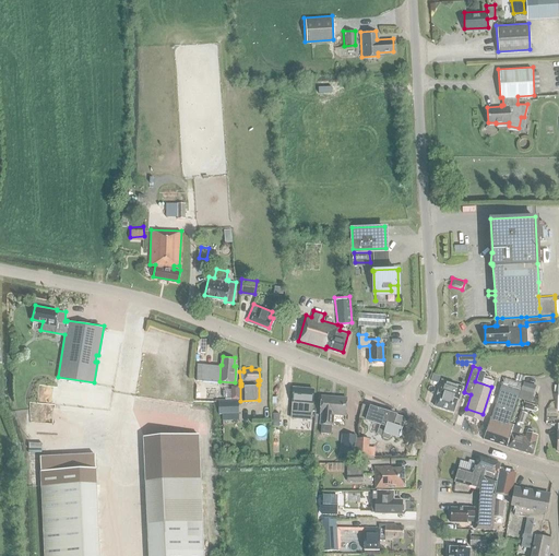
[(203,388),(212,389),(213,374),(204,373),(203,388)]
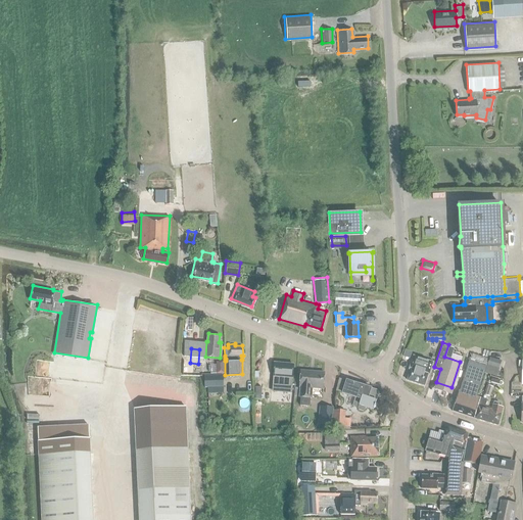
[(476,394),(486,364),(488,357),(472,351),(470,359),(469,359),(460,388),(476,394)]
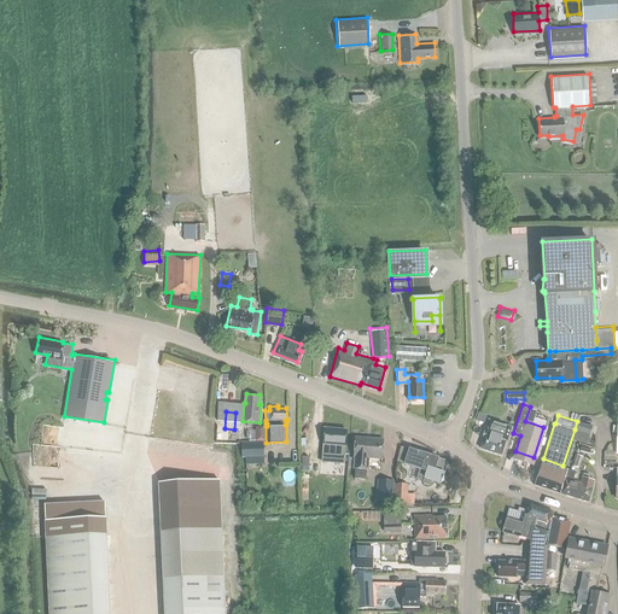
[(482,445),(502,451),(507,433),(509,434),(513,424),(501,420),(500,424),(488,420),(488,419),(483,433),(484,432),(485,432),(482,445)]
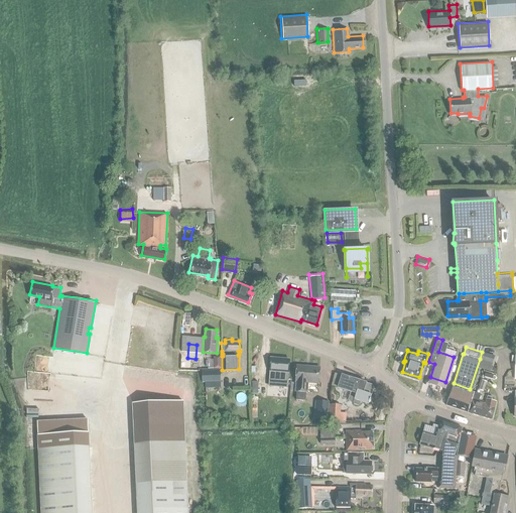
[(484,350),(481,358),(493,361),(495,354),(484,350)]
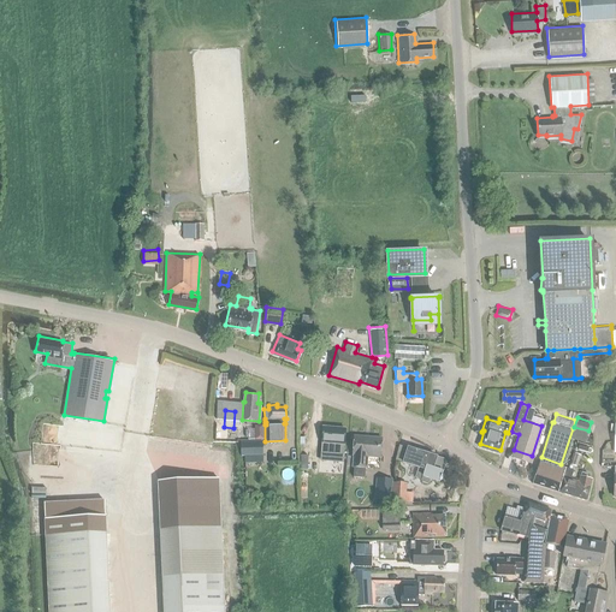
[(321,444),(320,456),(343,457),(343,447),(343,445),(344,426),(323,425),(321,444)]
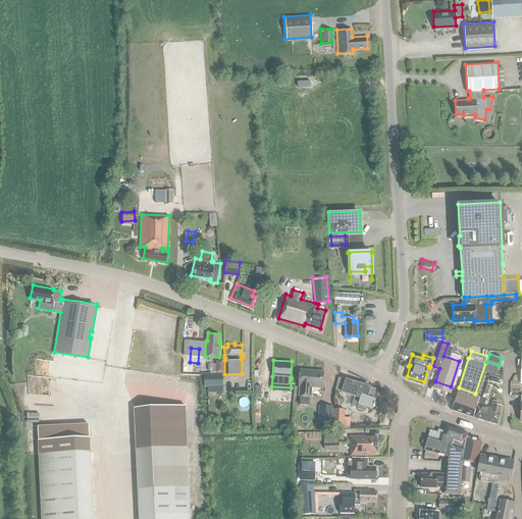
[(300,383),(299,402),(309,403),(309,395),(310,395),(311,384),(323,385),(324,369),(300,368),(299,383),(300,383)]
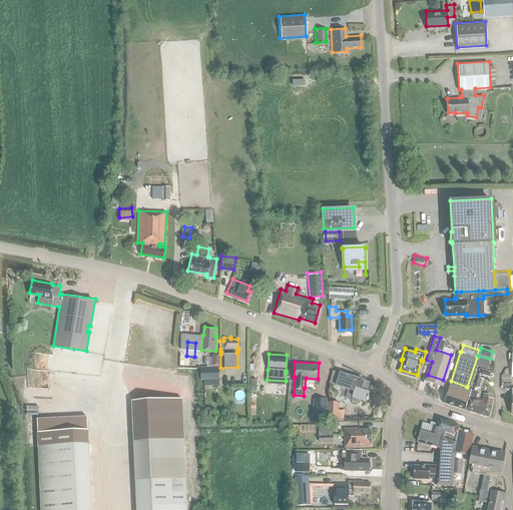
[(218,377),(218,366),(200,367),(200,378),(218,377)]
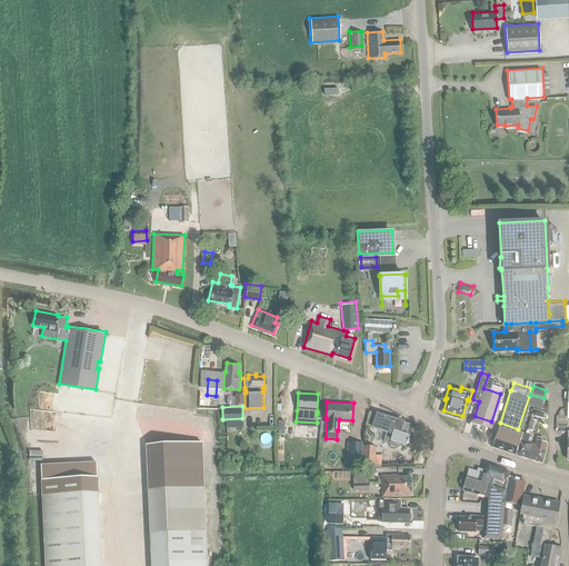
[(406,444),(406,442),(408,440),(409,437),(408,435),(411,426),(409,423),(403,420),(376,411),(371,426),(386,430),(383,439),(389,442),(390,444),(393,445),(396,444),(397,440),(406,444)]
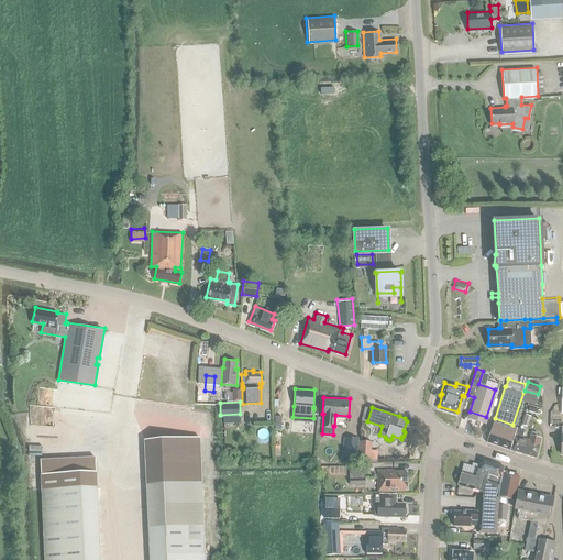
[(494,417),(486,440),(510,448),(517,426),(512,425),(495,418),(494,417)]
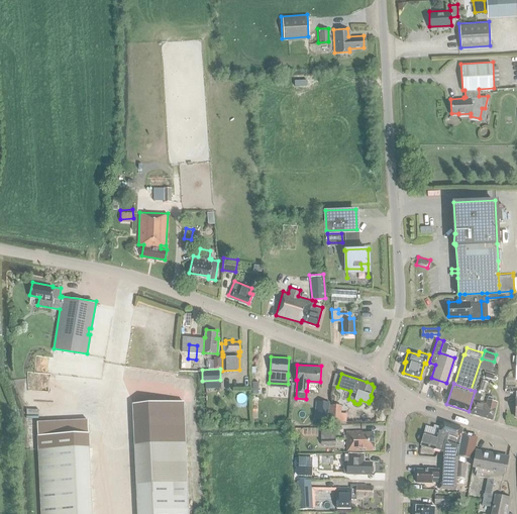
[(479,400),(481,393),(476,391),(469,412),(481,415),(485,402),(479,400)]
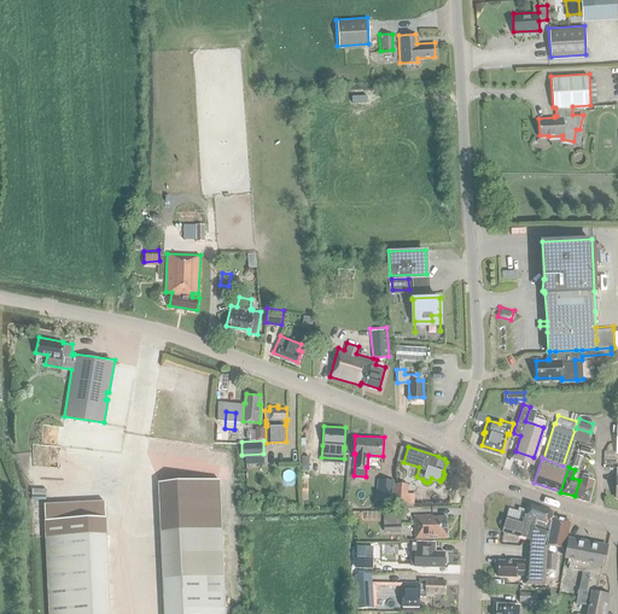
[(583,474),(582,474),(581,480),(579,480),(575,496),(588,500),(593,478),(589,477),(590,473),(583,472),(583,474)]
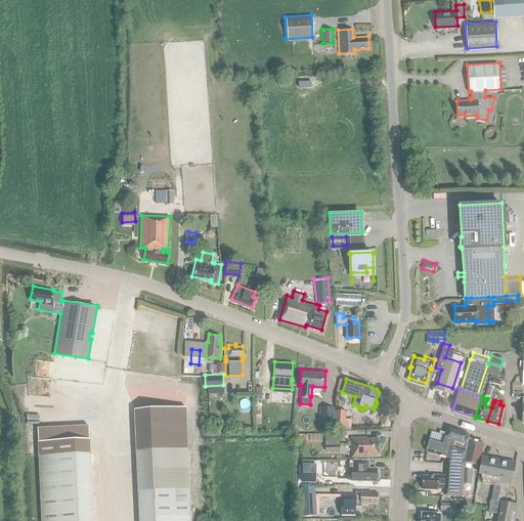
[(185,405),(134,407),(138,489),(189,487),(187,446),(185,405)]
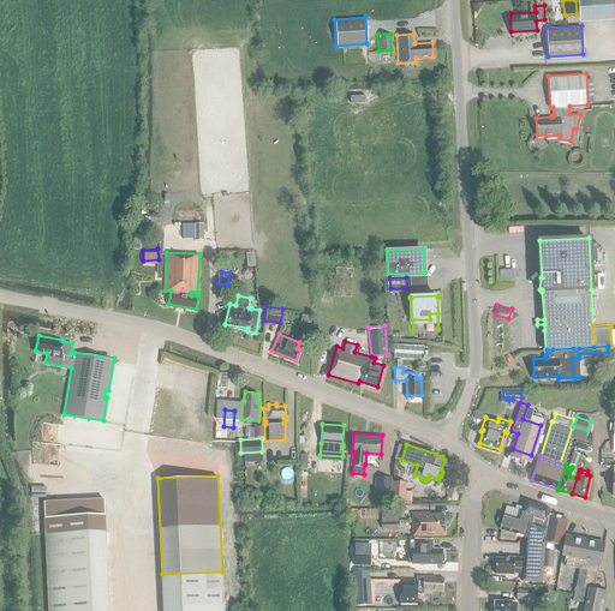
[(390,498),(392,477),(377,475),(375,497),(390,498)]
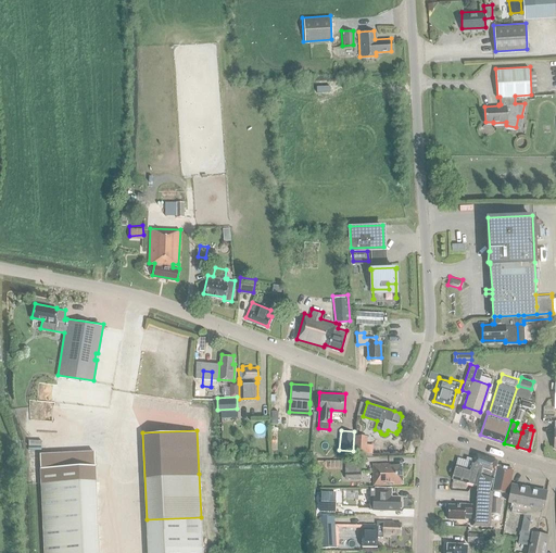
[(365,451),(367,434),(356,432),(354,450),(365,451)]
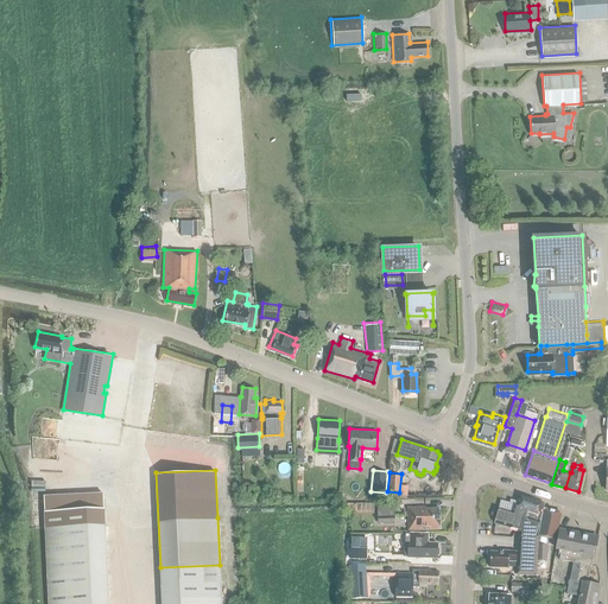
[(536,559),(537,542),(537,535),(533,535),(544,501),(518,494),(514,502),(513,502),(511,509),(499,506),(494,521),(520,528),(520,535),(518,535),(515,572),(536,573),(536,559)]
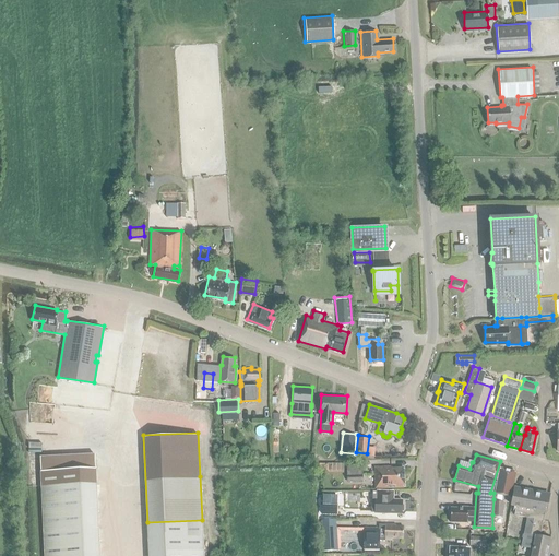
[(375,464),(375,486),(402,485),(402,483),(403,483),(403,465),(390,466),(390,464),(375,464)]
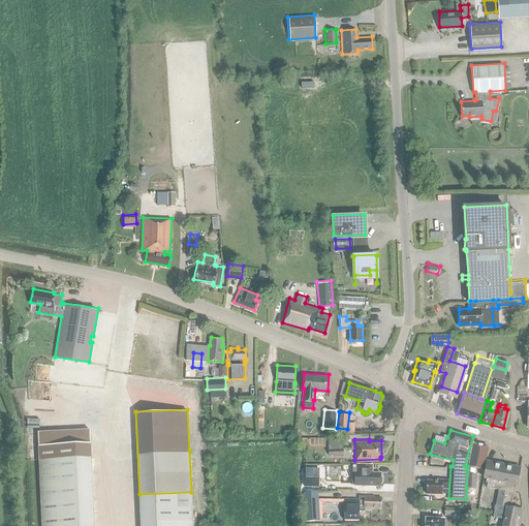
[(90,440),(38,442),(38,458),(91,455),(90,440)]
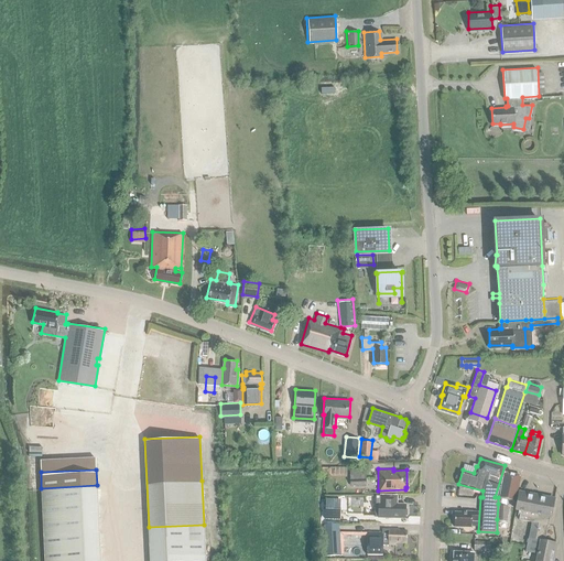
[(499,495),(514,498),(519,473),(503,470),(499,495)]
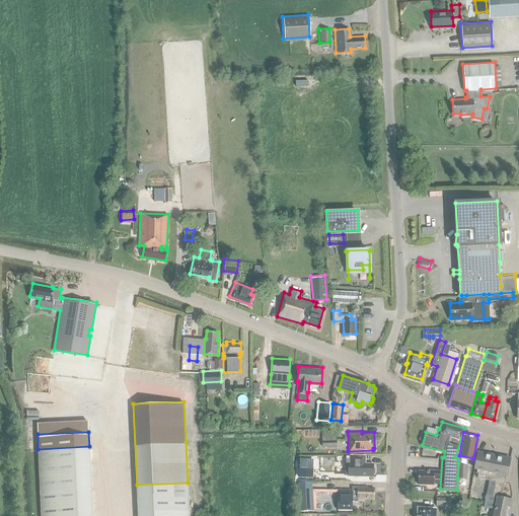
[(91,515),(89,446),(38,449),(41,515),(91,515)]
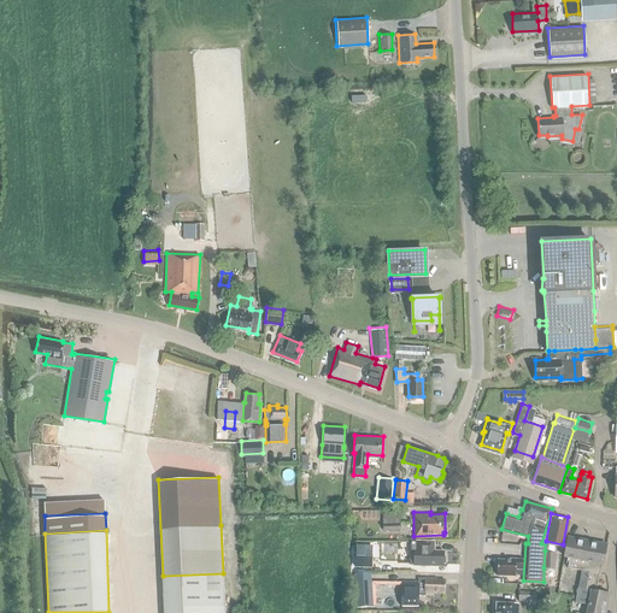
[(568,535),(564,554),(569,555),(568,565),(581,567),(575,601),(588,603),(586,612),(604,612),(609,593),(595,590),(600,561),(603,561),(606,542),(568,535)]
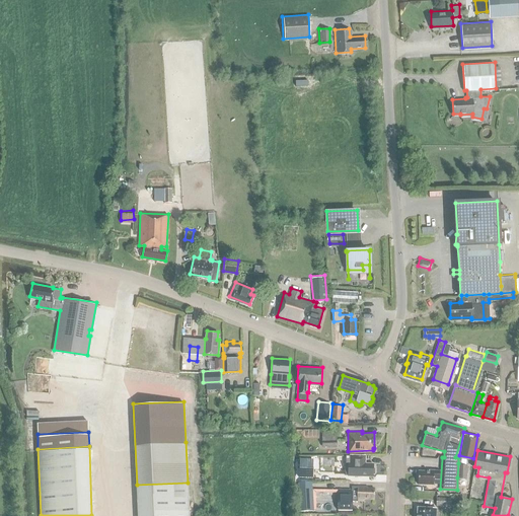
[(345,453),(344,472),(358,473),(358,474),(372,474),(373,471),(374,471),(374,467),(373,467),(373,462),(364,462),(365,454),(355,454),(345,453)]
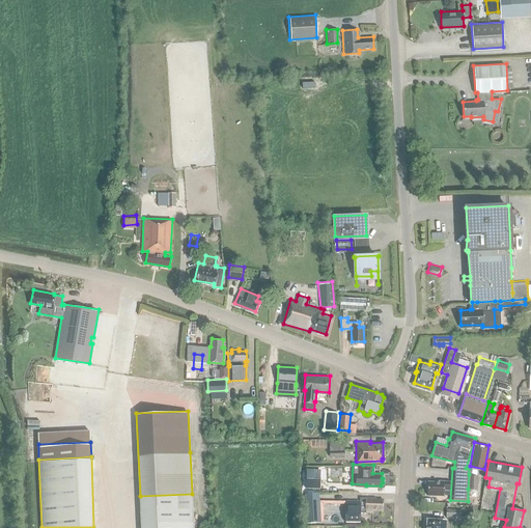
[(469,474),(468,489),(476,489),(477,474),(469,474)]
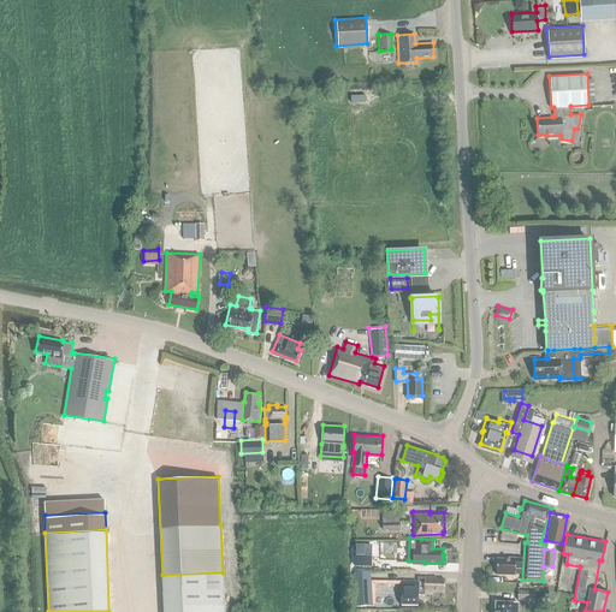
[(496,556),(496,571),(514,572),(514,571),(519,571),(519,565),(522,565),(522,556),(509,554),(509,556),(496,556)]
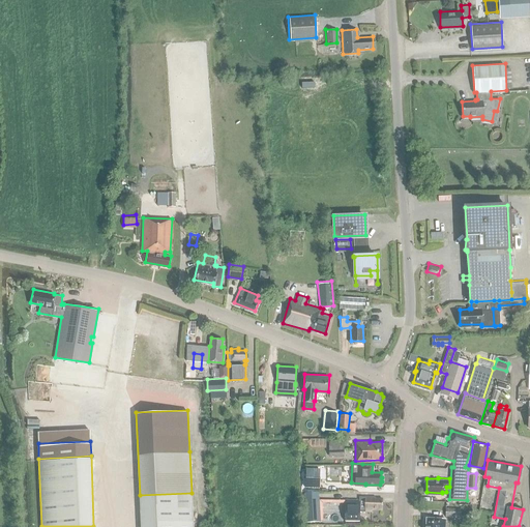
[(304,491),(305,520),(320,520),(318,490),(304,491)]
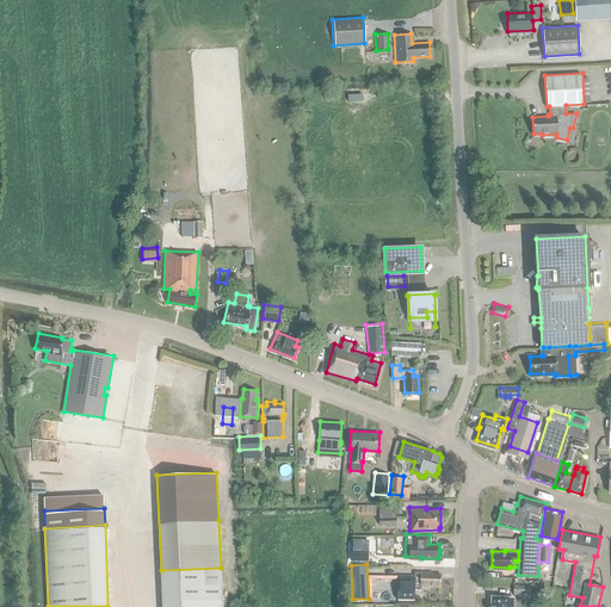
[(222,606),(221,568),(161,570),(162,606),(222,606)]
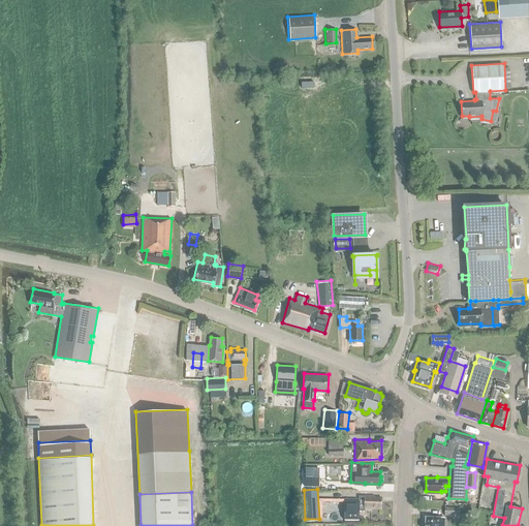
[(344,497),(344,518),(359,518),(359,509),(364,509),(364,507),(370,507),(370,505),(380,506),(380,496),(373,496),(373,494),(364,494),(359,494),(358,497),(344,497)]
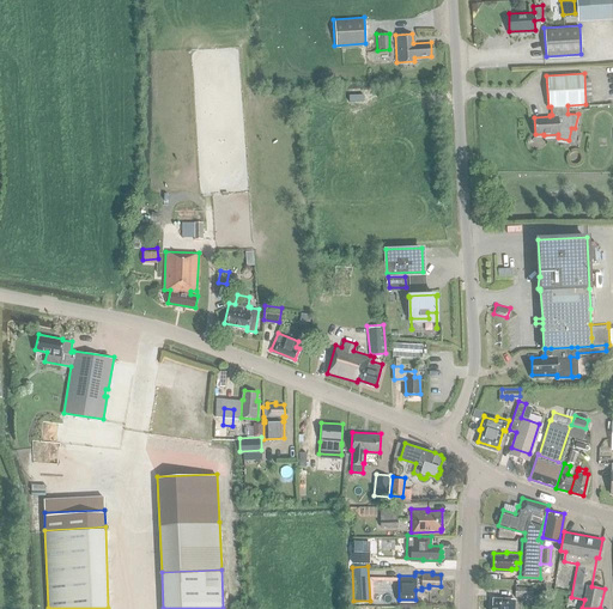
[(513,608),(514,597),(492,596),(491,608),(513,608)]
